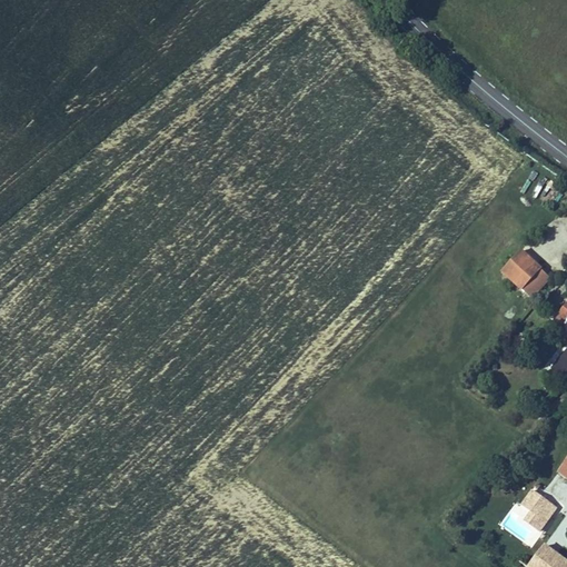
[(533,301),(554,279),(524,249),(503,271),(533,301)]
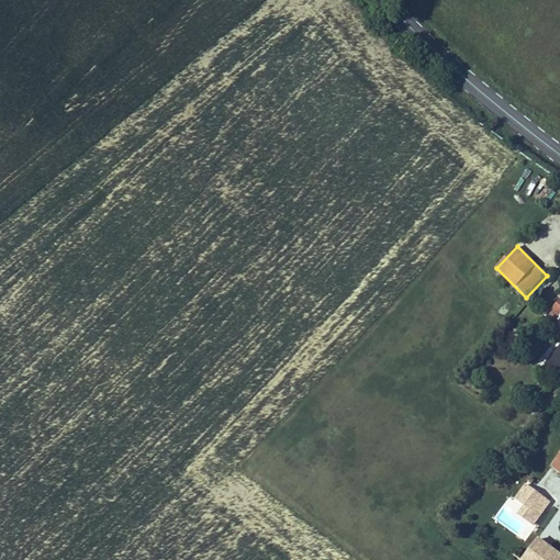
[(559,321),(551,314),(547,320),(559,329),(559,321)]
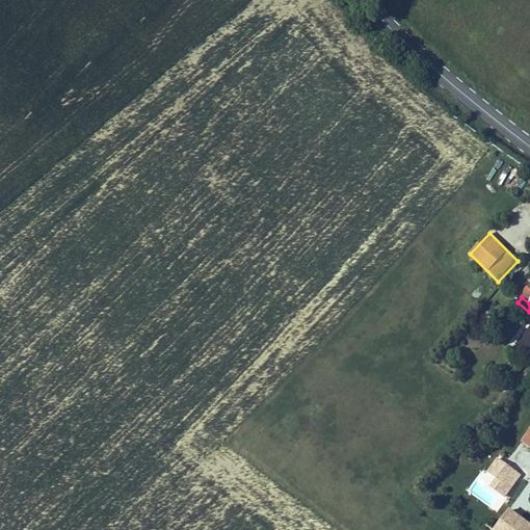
[(528,353),(529,352),(529,328),(517,343),(528,353)]
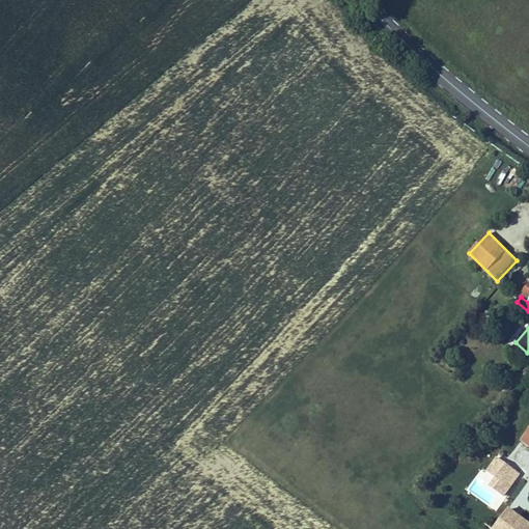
[(502,433),(492,425),(488,432),(497,440),(502,433)]
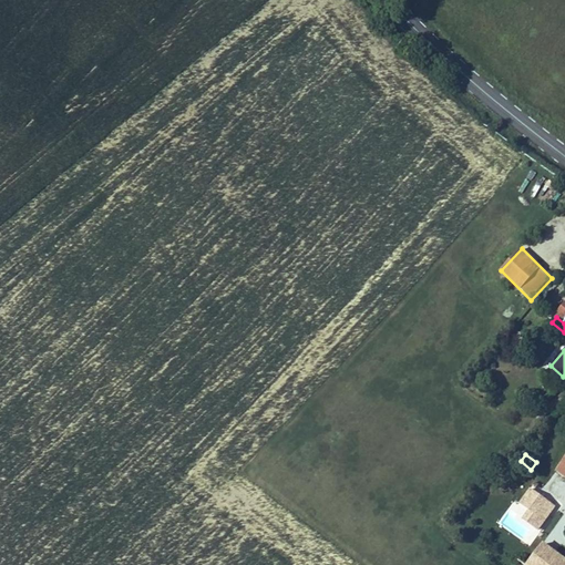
[(564,454),(552,472),(564,481),(564,454)]
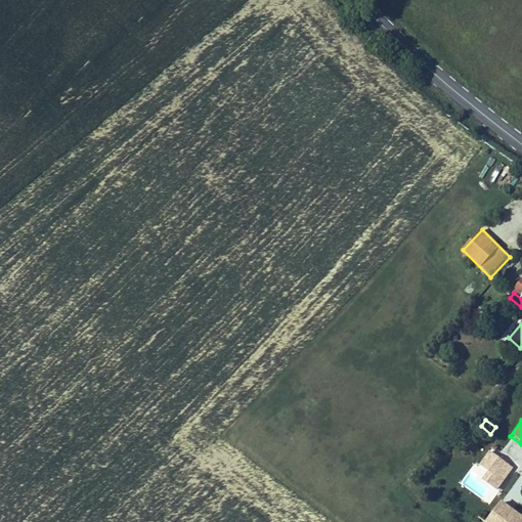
[(512,467),(492,451),(481,467),(490,473),(485,480),(496,487),(512,467)]
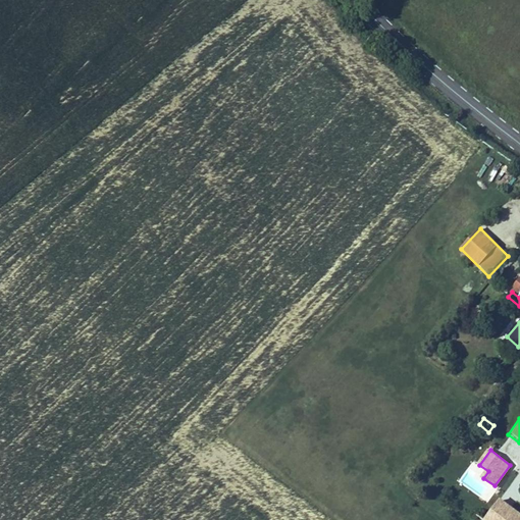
[(519,519),(519,513),(499,497),(481,519),(519,519)]
